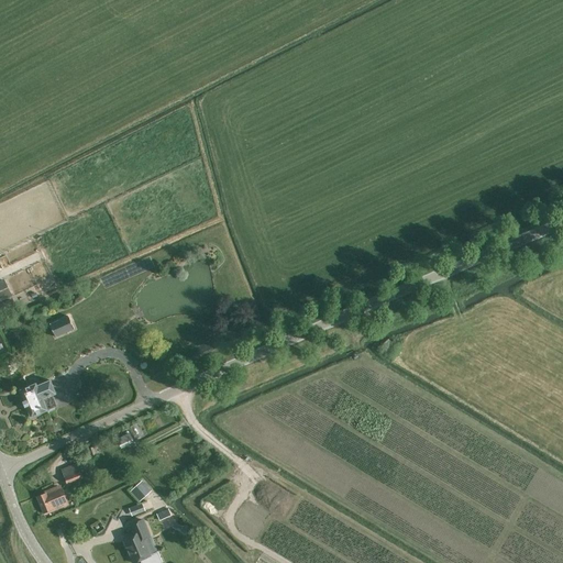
[(0,301),(12,296),(4,278),(0,280),(0,301)]
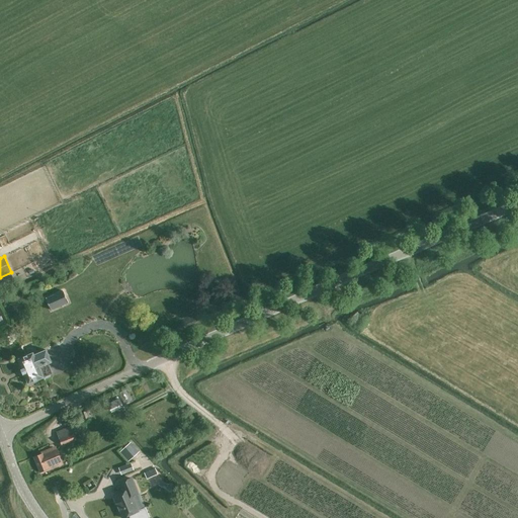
[(0,281),(3,288),(15,283),(11,275),(0,279),(0,281)]
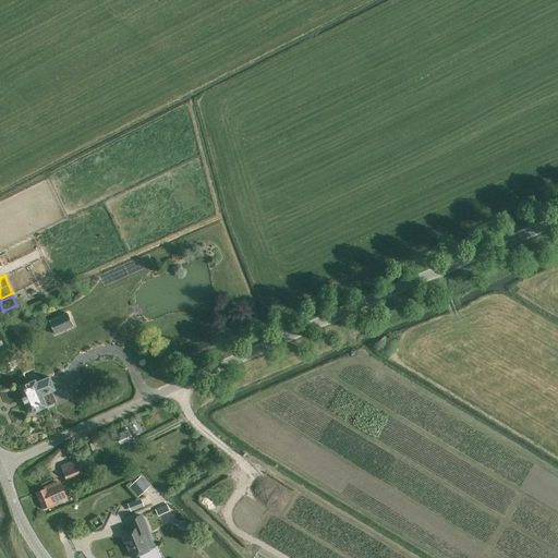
[(68,314),(50,322),(56,335),(73,327),(68,314)]
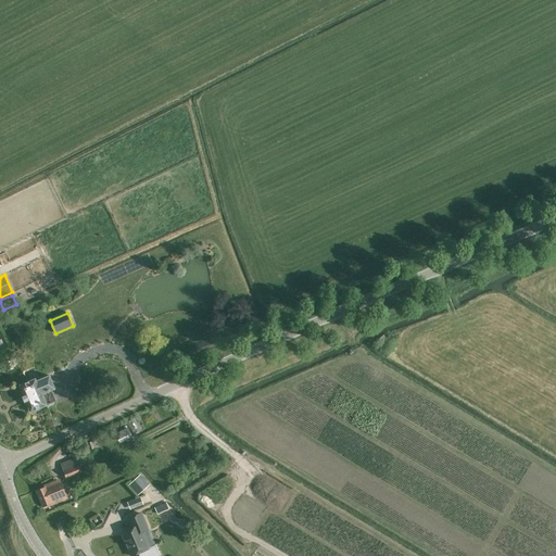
[(383,335),(374,344),(381,351),(390,342),(383,335)]
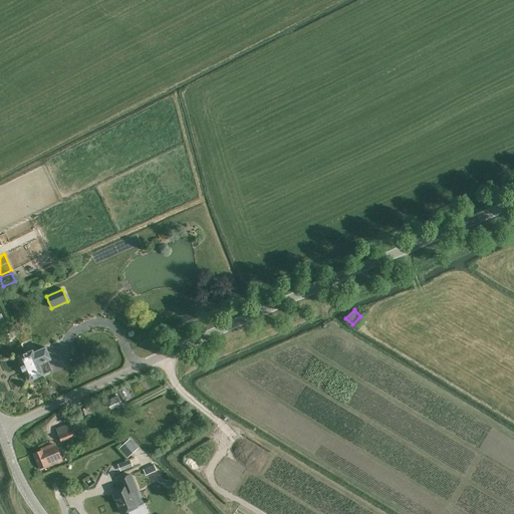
[(24,371),(28,381),(43,374),(39,364),(51,359),(46,347),(34,352),(33,350),(18,357),(22,367),(23,371),(24,371)]
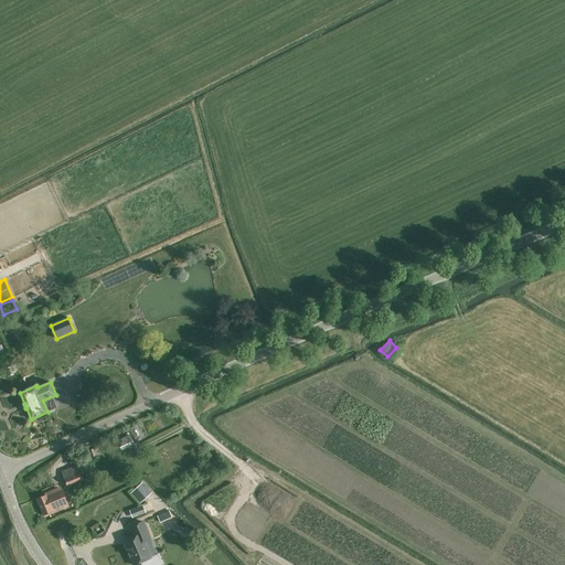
[(129,435),(117,441),(121,450),(134,444),(129,435)]
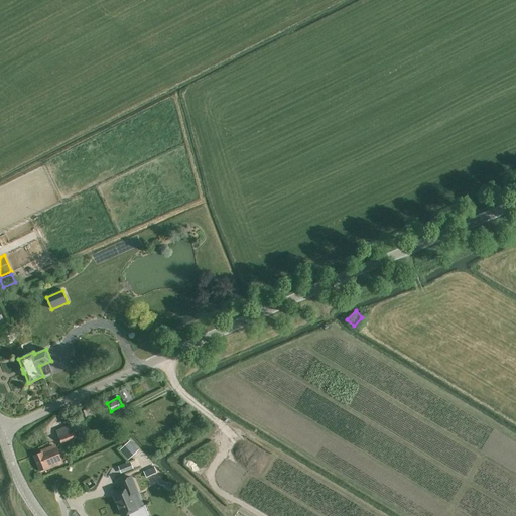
[(61,445),(77,439),(77,438),(82,436),(77,422),(55,430),(61,445)]
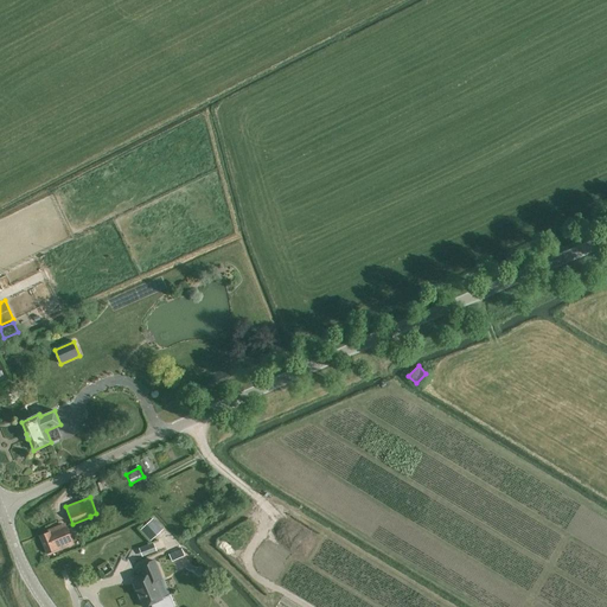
[(287,526),(294,515),(288,512),(282,523),(287,526)]
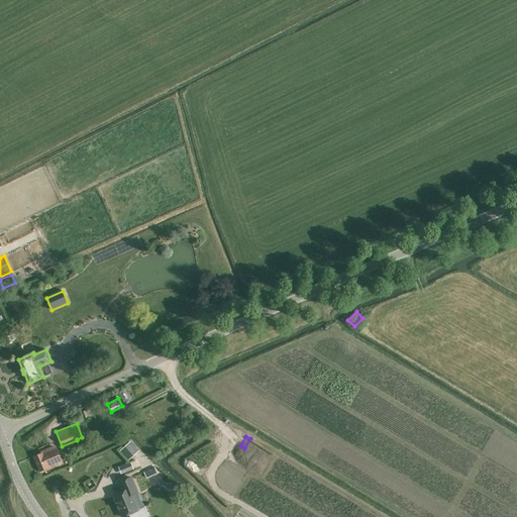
[(130,442),(123,449),(132,458),(139,451),(130,442)]
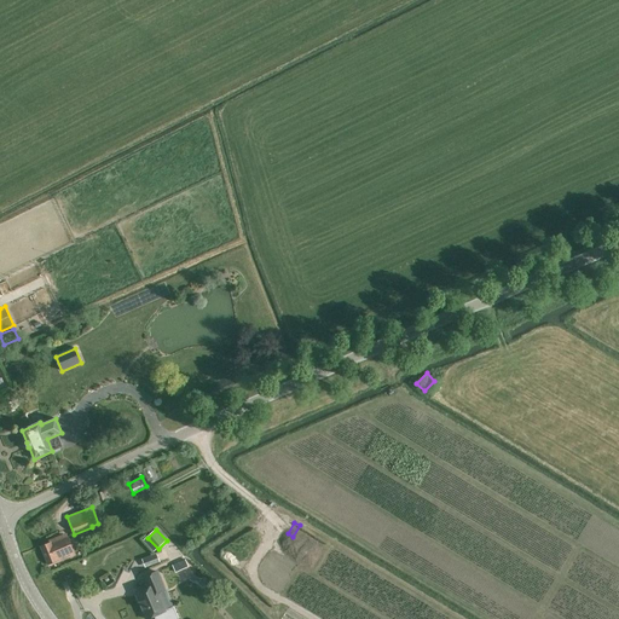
[(50,543),(41,547),(47,565),(57,561),(57,562),(76,555),(68,534),(65,536),(64,533),(48,541),(50,543)]
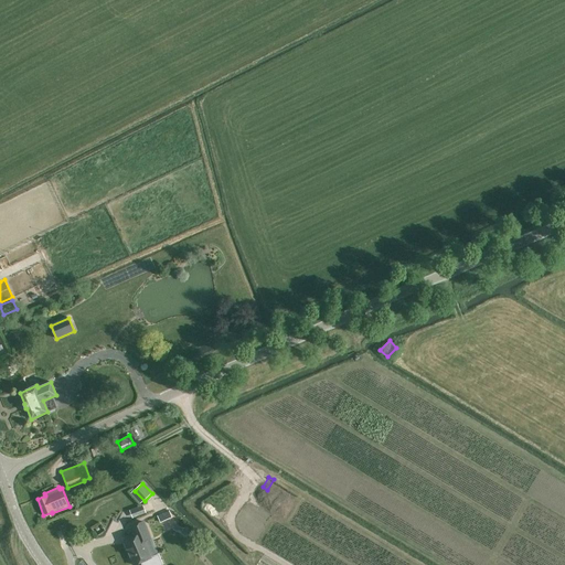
[(251,498),(240,511),(246,516),(257,503),(251,498)]
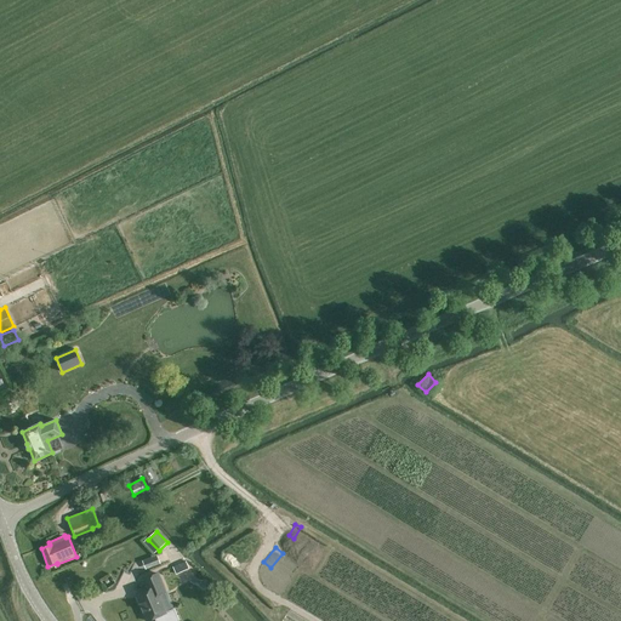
[(146,568),(159,564),(157,556),(143,560),(146,568)]
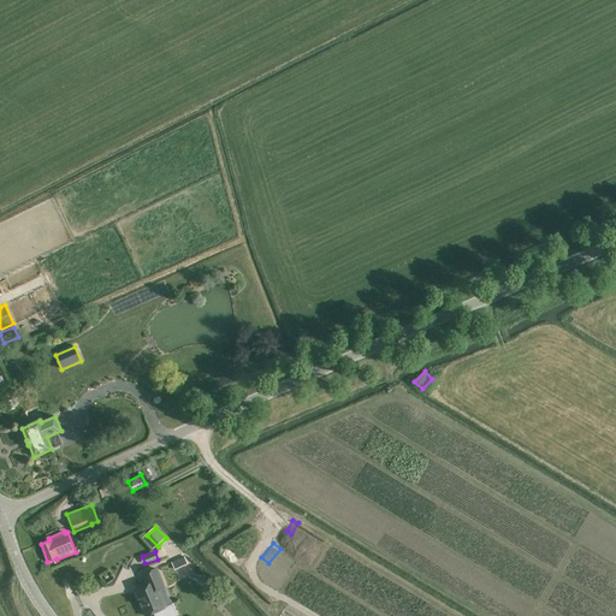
[(184,558),(171,563),(175,570),(187,564),(184,558)]
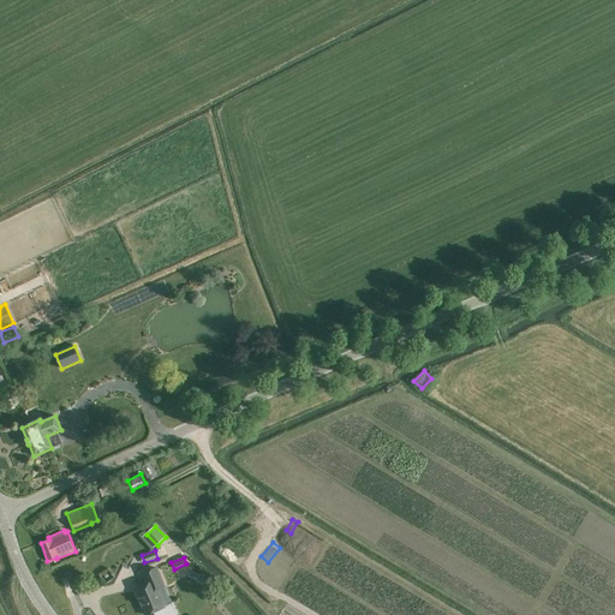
[(165,607),(157,590),(163,586),(156,567),(142,573),(145,584),(135,589),(138,598),(138,599),(144,614),(145,614),(154,611),(155,614),(174,614),(175,614),(171,604),(165,607)]
